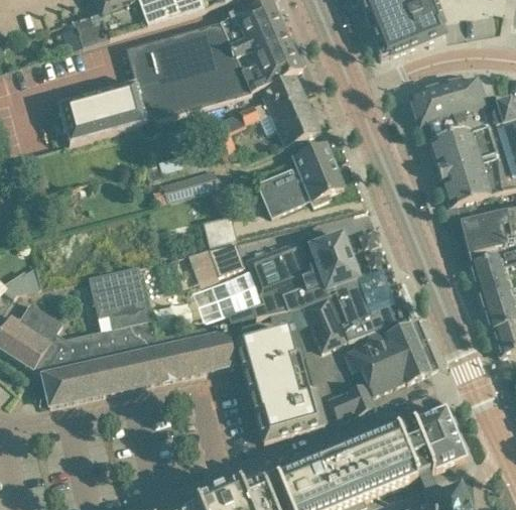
[(47,16),(59,11),(54,0),(47,0),(41,3),(47,16)]
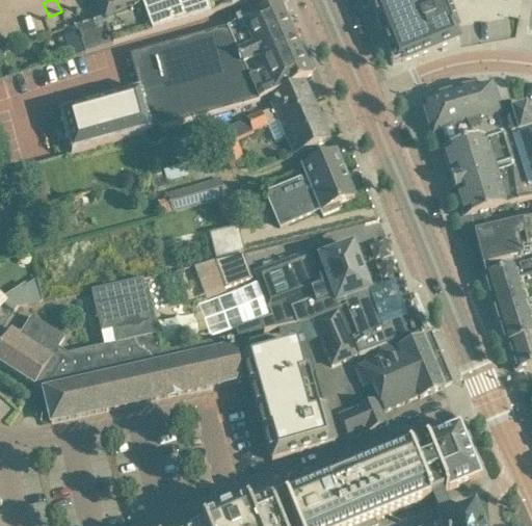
[(136,0),(100,10),(100,11),(76,20),(76,22),(60,27),(63,33),(77,28),(84,49),(112,41),(157,26),(198,11),(235,0),(136,0)]
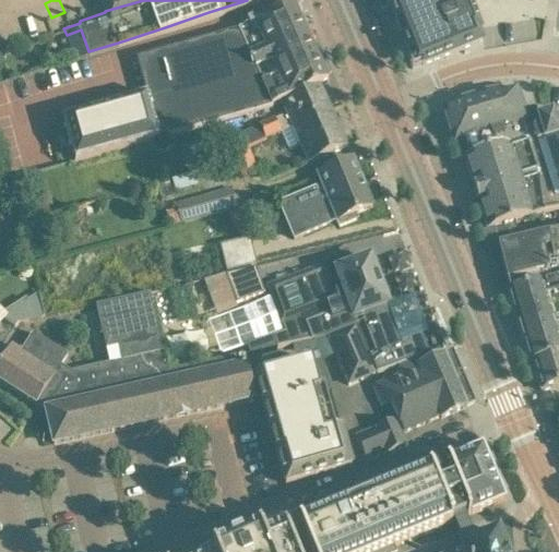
[(100,0),(105,11),(143,0),(100,0)]
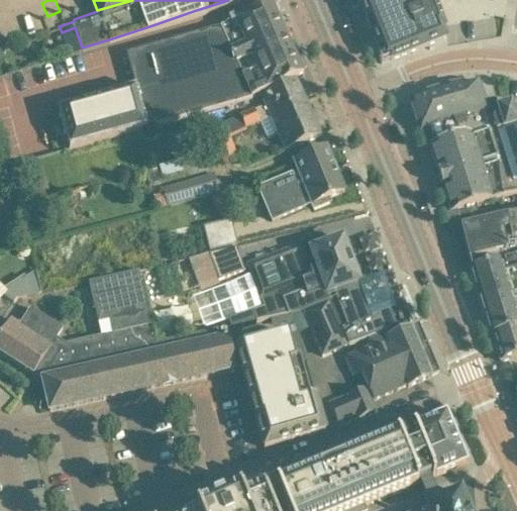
[(303,72),(295,55),(271,0),(247,10),(248,11),(219,23),(126,49),(135,84),(141,105),(146,124),(214,105),(237,98),(238,98),(251,94),(261,90),(262,92),(295,76),(295,75),(303,72)]
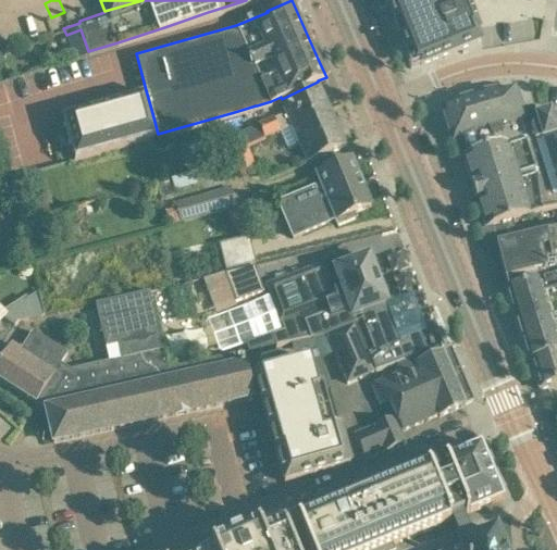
[(393,0),(391,1),(390,2),(396,19),(403,16),(408,29),(401,32),(409,49),(415,47),(420,61),(479,38),(474,27),(477,26),(471,12),(475,10),(471,0),(393,0)]
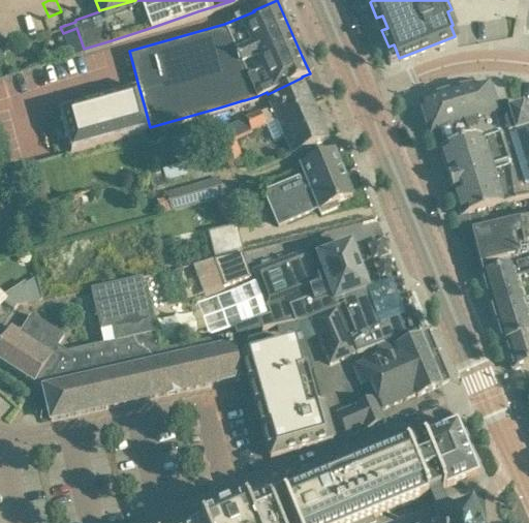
[(328,135),(302,78),(268,94),(271,102),(245,114),(251,127),(266,120),(273,136),(284,131),(292,151),(309,144),(328,135)]
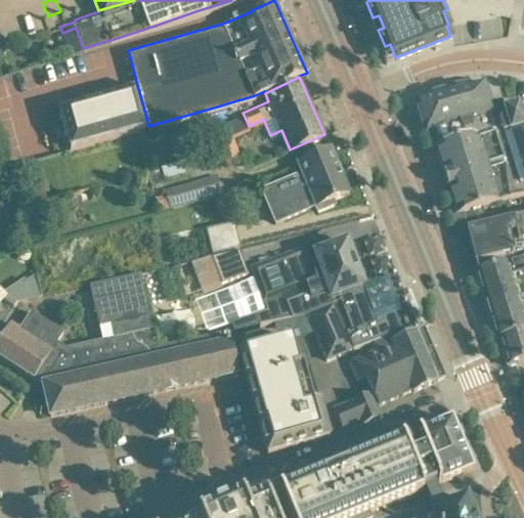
[(489,125),(484,112),(493,109),(491,102),(484,80),(453,85),(415,97),(425,130),(434,128),(438,141),(434,142),(434,143),(435,143),(444,170),(443,171),(447,184),(448,184),(456,211),(455,211),(455,212),(463,210),(482,204),(510,196),(510,195),(506,162),(500,162),(499,157),(504,156),(493,124),(489,125)]
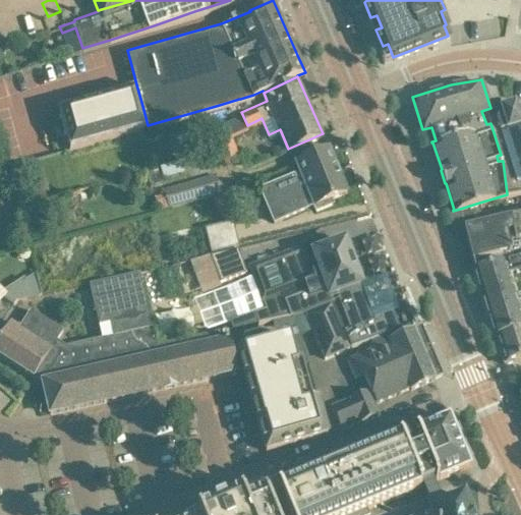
[(70,146),(148,125),(142,106),(136,84),(60,106),(70,146)]
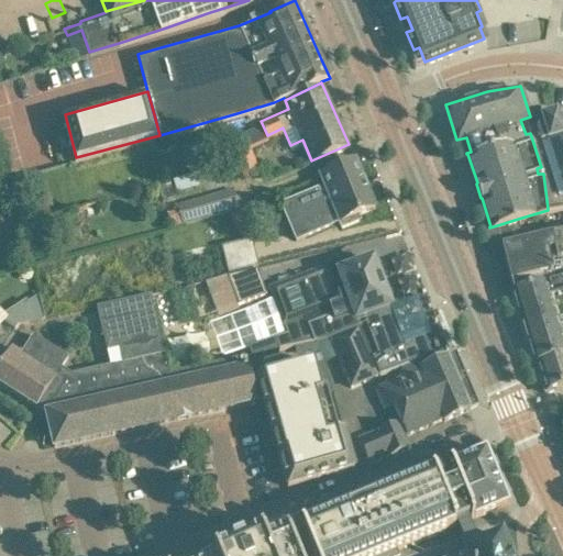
[(543,115),(539,103),(537,104),(538,107),(528,110),(530,117),(520,120),(526,134),(530,133),(541,167),(537,168),(538,174),(543,174),(548,209),(562,206),(562,131),(562,132),(555,112),(543,115)]
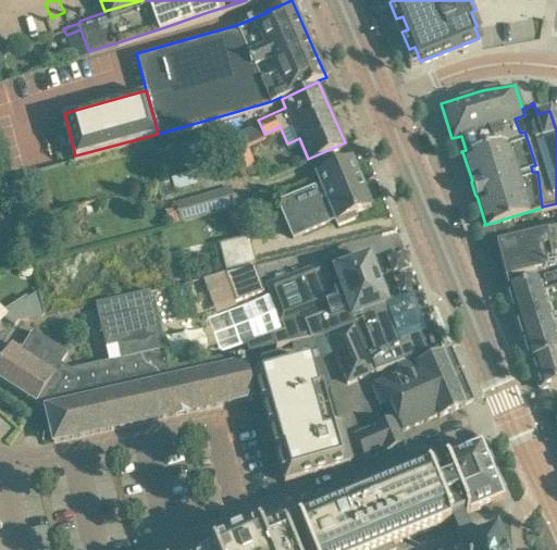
[(370,202),(351,155),(317,171),(321,183),(314,186),(313,184),(277,199),(292,234),(334,216),(337,223),(356,214),(354,209),(370,202)]
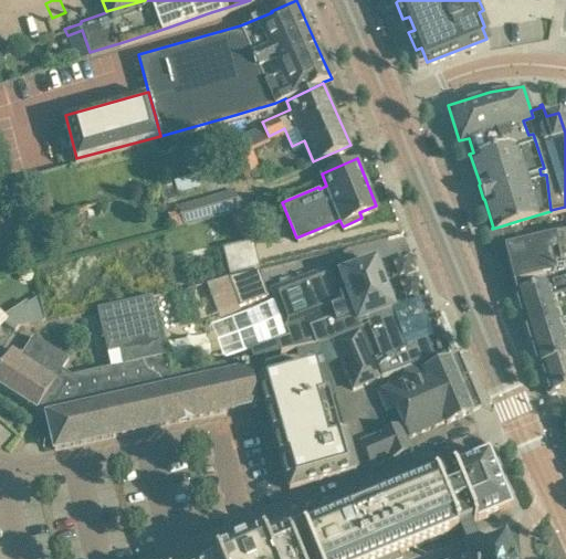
[(173,224),(239,206),(233,186),(178,202),(179,207),(168,210),(173,224)]
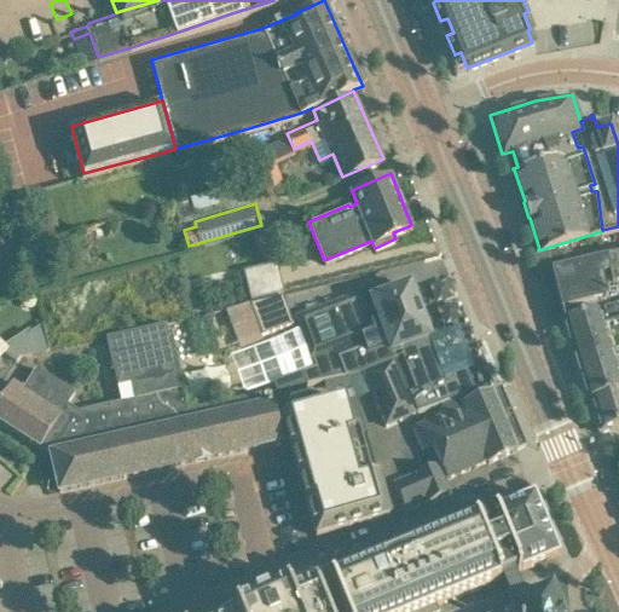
[(576,261),(570,241),(547,248),(563,317),(600,307),(608,305),(618,301),(618,252),(607,254),(599,257),(576,261)]
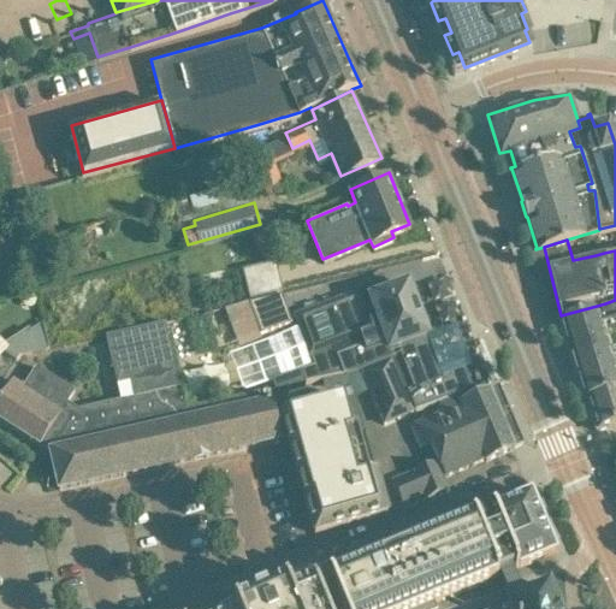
[(249,295),(283,288),(276,258),(242,266),(249,295)]
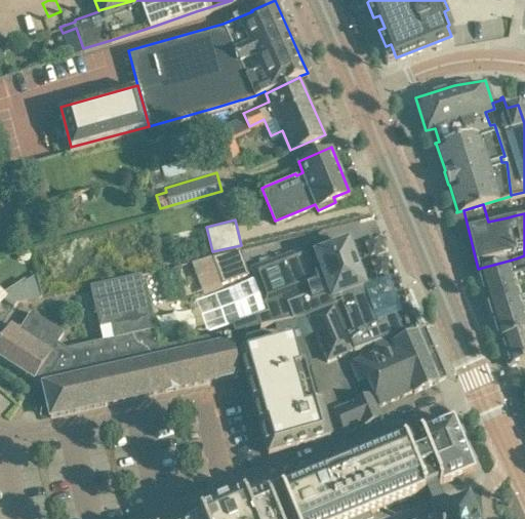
[(338,244),(337,242),(328,238),(251,267),(264,300),(269,297),(272,307),(256,312),(259,322),(296,314),(308,311),(309,313),(334,304),(352,348),(373,340),(382,336),(372,309),(372,305),(370,297),(373,293),(369,280),(363,279),(360,272),(364,267),(359,253),(353,252),(351,245),(348,243),(347,241),(338,244)]
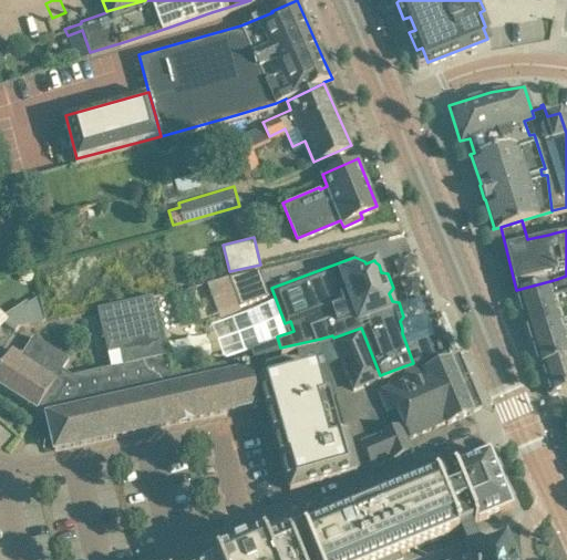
[(239,303),(268,293),(259,268),(228,275),(209,282),(218,307),(238,299),(239,303)]
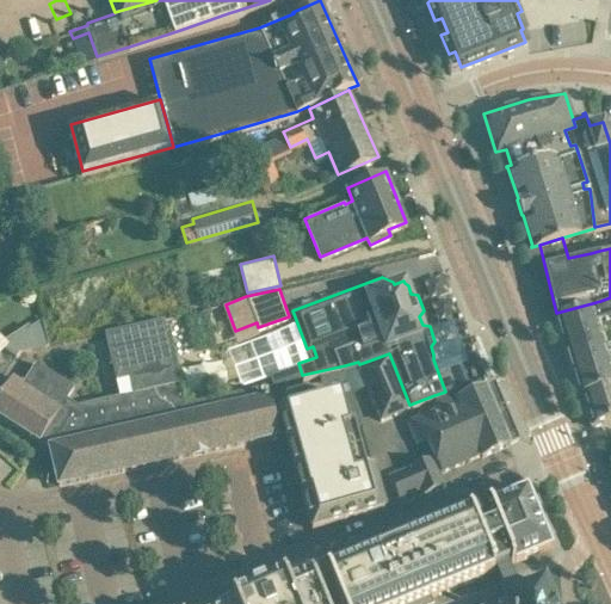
[(610,297),(600,301),(592,303),(556,313),(553,314),(578,393),(581,392),(610,381),(610,297)]
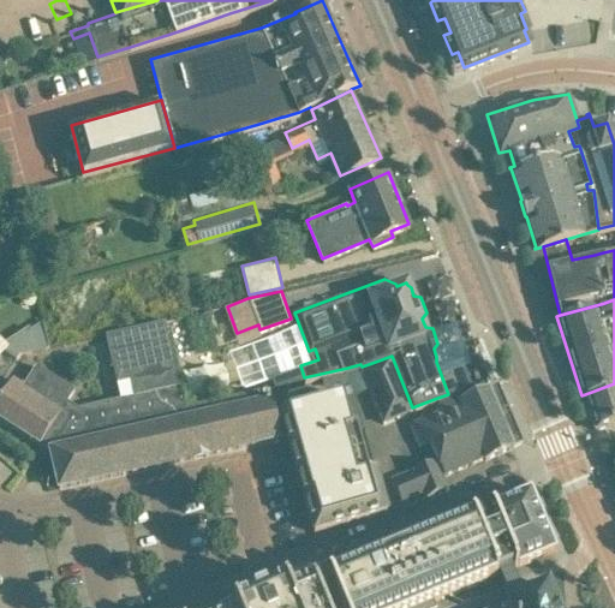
[(1,344),(15,355),(18,351),(48,344),(42,319),(1,344)]
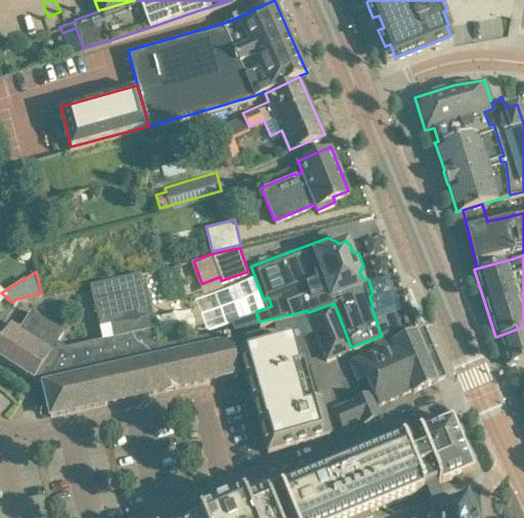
[(157,345),(139,271),(90,284),(100,324),(113,320),(116,334),(67,345),(43,382),(50,413),(236,371),(227,328),(157,345)]
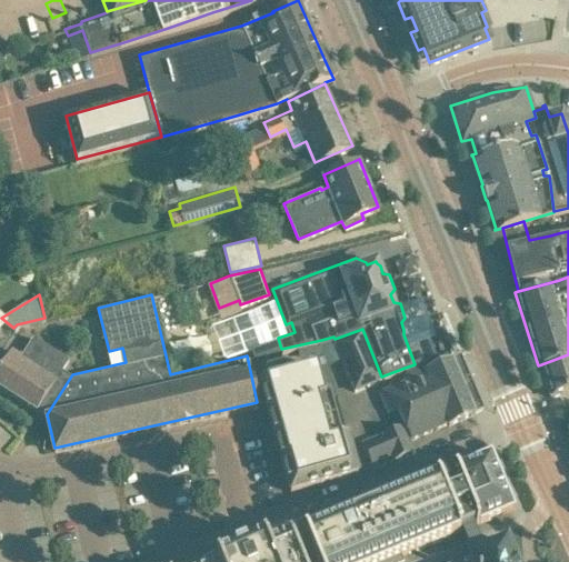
[(353,387),(381,377),(362,329),(335,339),(341,355),(353,387)]
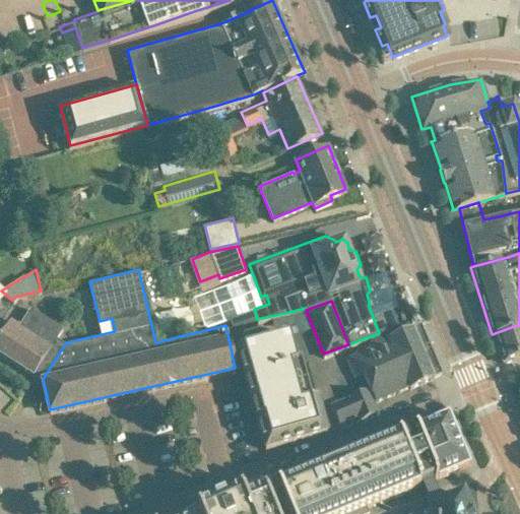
[(63,326),(29,307),(19,323),(10,318),(0,332),(0,350),(43,379),(66,342),(57,336),(63,326)]
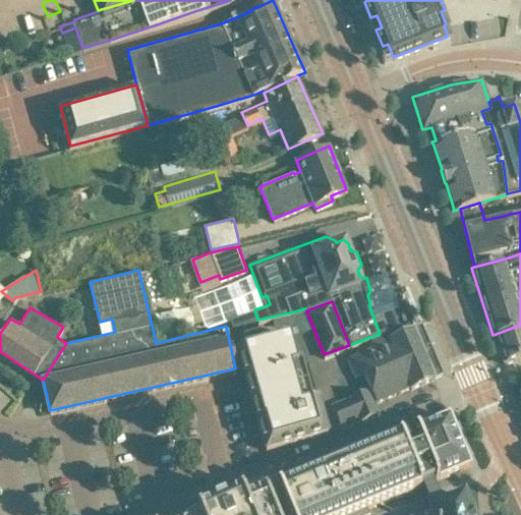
[(305,308),(294,311),(300,331),(312,326),(306,310),(305,308)]
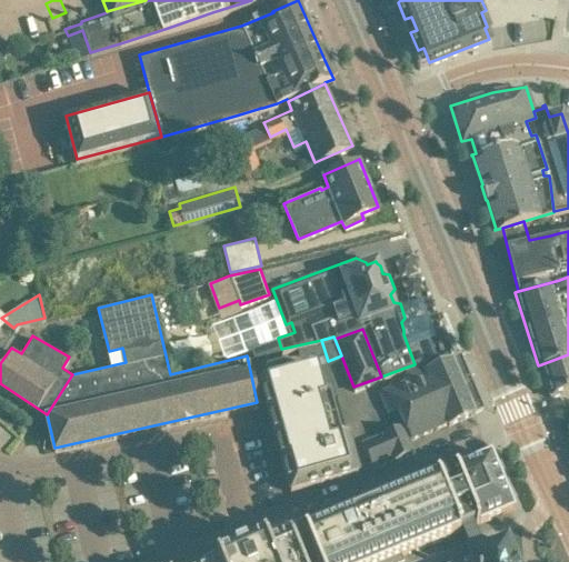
[(372,464),(392,457),(393,458),(412,450),(407,438),(448,420),(448,422),(483,407),(460,352),(450,357),(447,350),(415,364),(405,368),(409,378),(380,390),(388,409),(397,405),(405,422),(361,440),(372,464)]
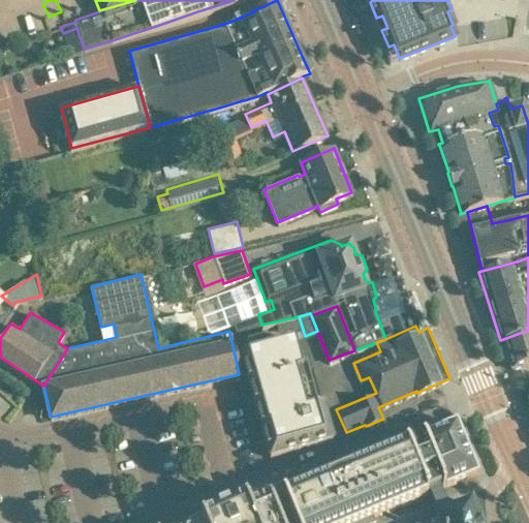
[(528,330),(503,339),(511,366),(516,365),(528,361),(528,330)]
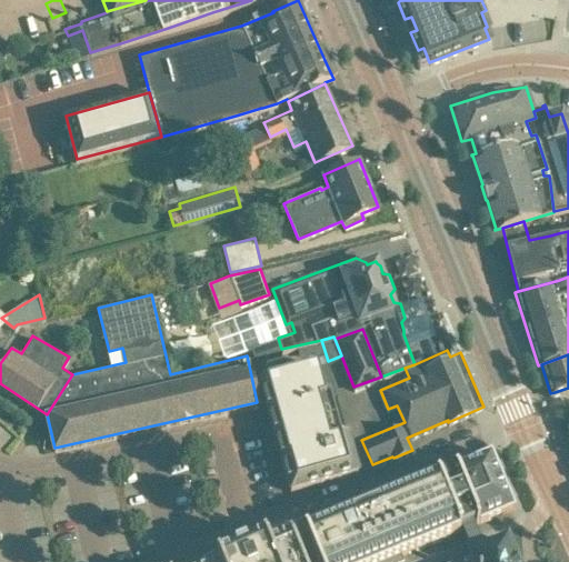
[(360,470),(327,359),(288,370),(285,360),(266,365),(268,375),(258,379),(289,490),(360,470)]
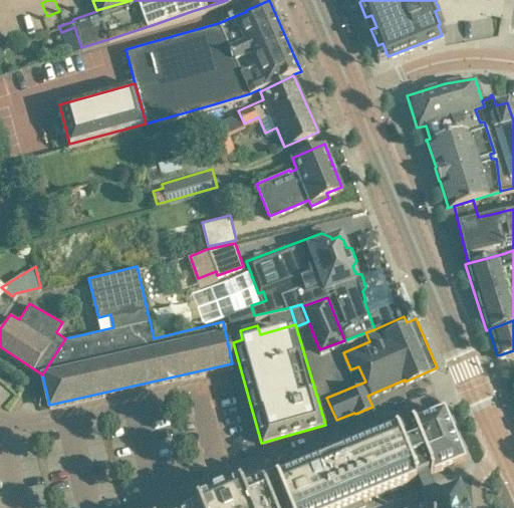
[(430,472),(463,458),(443,409),(410,423),(410,425),(429,470),(430,472)]
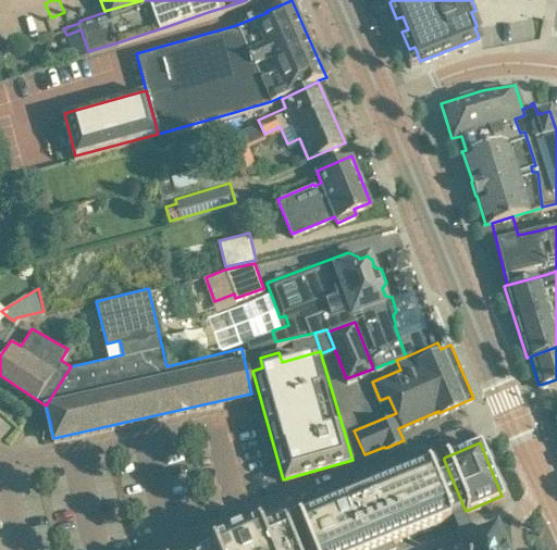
[(465,509),(444,460),(429,466),(429,464),(380,484),(380,483),(369,487),(359,490),(349,495),(339,499),(330,503),(330,504),(296,519),(308,549),(384,549),(385,549),(394,546),(392,541),(398,538),(449,517),(450,517),(449,515),(452,514),(459,533),(462,540),(473,536),(470,528),(462,510),(465,509)]
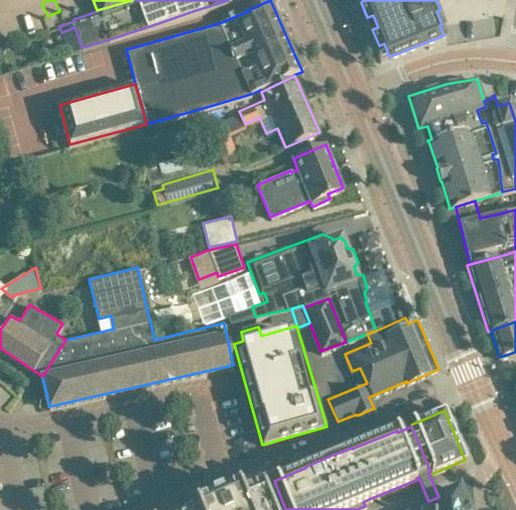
[(253,490),(250,483),(226,494),(231,506),(227,508),(221,494),(211,498),(216,509),(211,509),(208,501),(184,509),(272,509),(262,486),(253,490)]
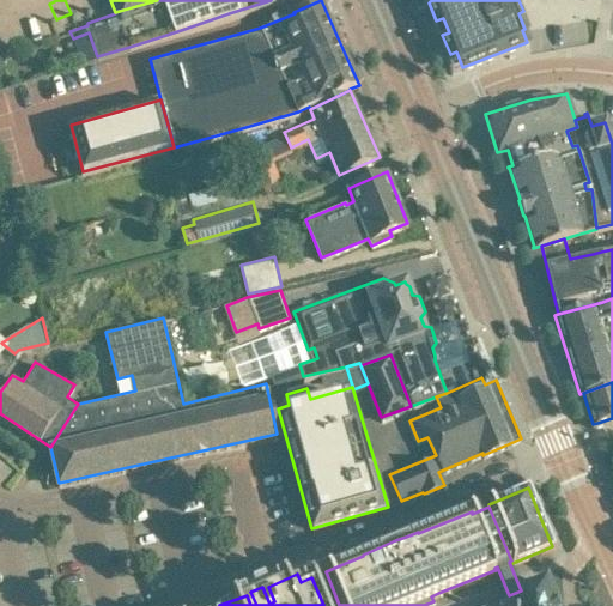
[(556,605),(546,580),(521,591),(509,595),(507,597),(508,600),(495,605),(556,605)]
